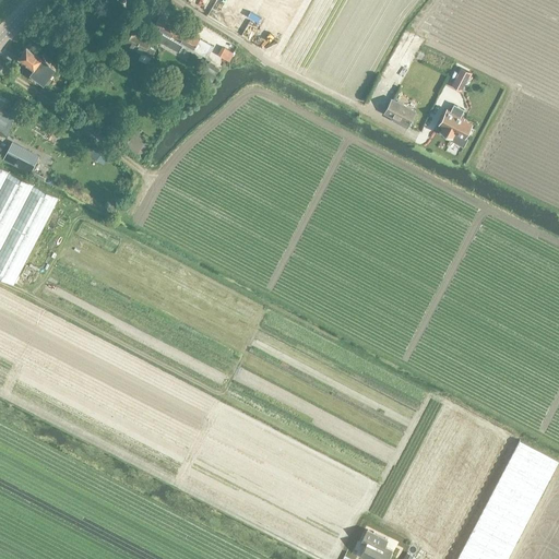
[(156,36),(155,38),(179,51),(183,44),(206,57),(213,47),(199,38),(200,38),(180,27),(182,23),(178,21),(176,24),(158,15),(153,25),(155,26),(151,33),(156,36)]
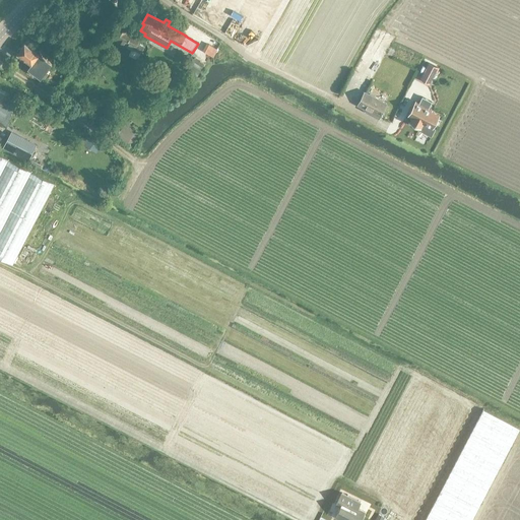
[(140,44),(145,34),(140,30),(130,25),(131,22),(121,17),(110,38),(140,53),(144,46),(140,44)]
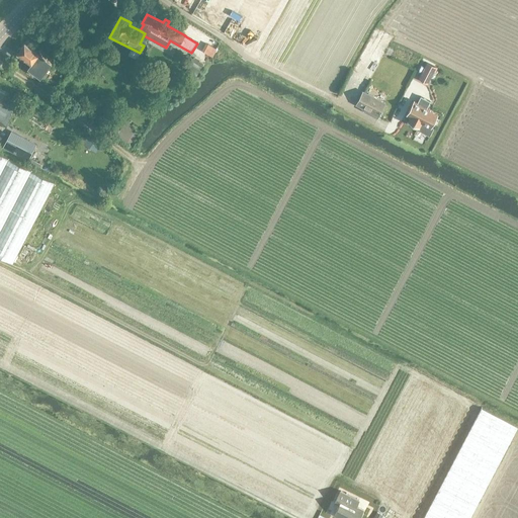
[(30,64),(27,68),(40,78),(52,63),(39,53),(24,41),(16,53),(30,64)]
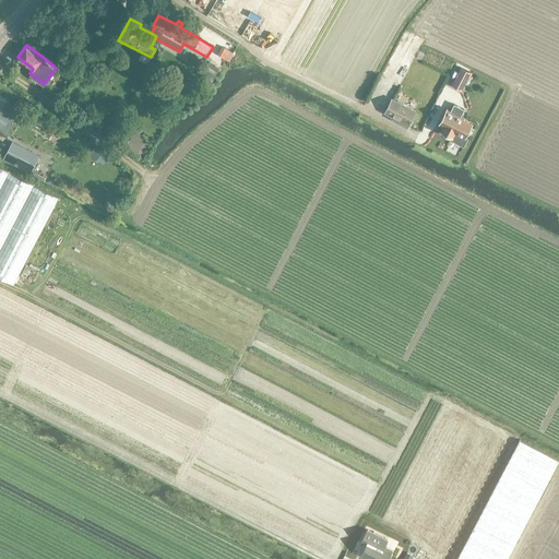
[(234,52),(222,46),(217,55),(229,61),(234,52)]
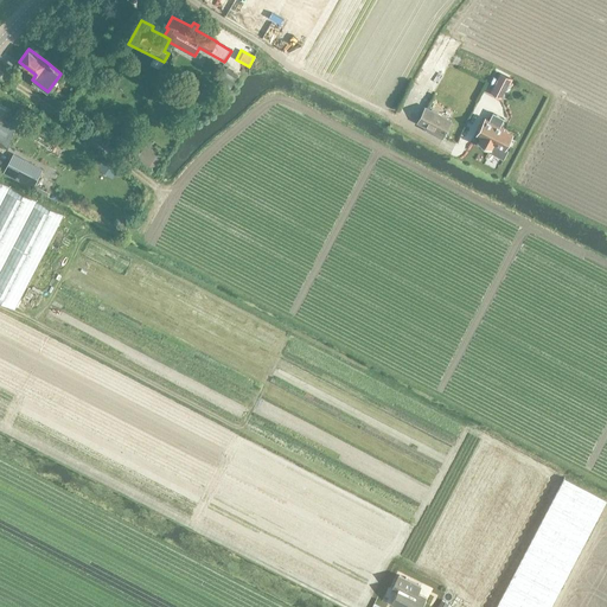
[(238,74),(227,66),(218,83),(229,89),(238,74)]
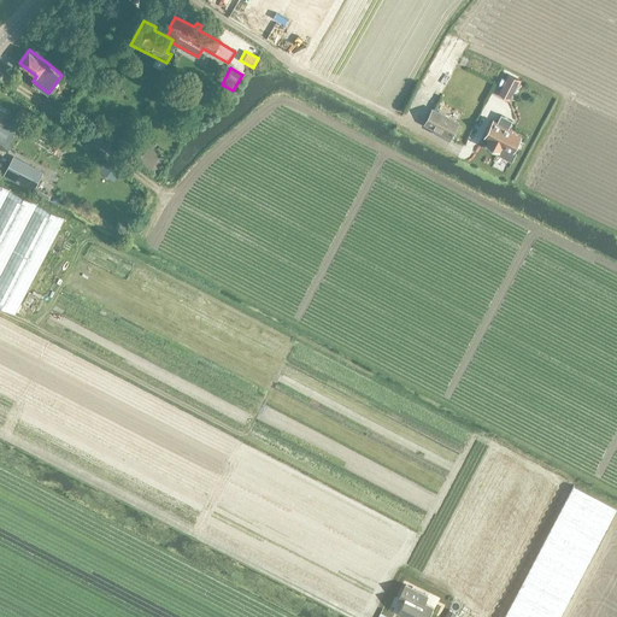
[(509,74),(499,94),(510,99),(519,80),(509,74)]
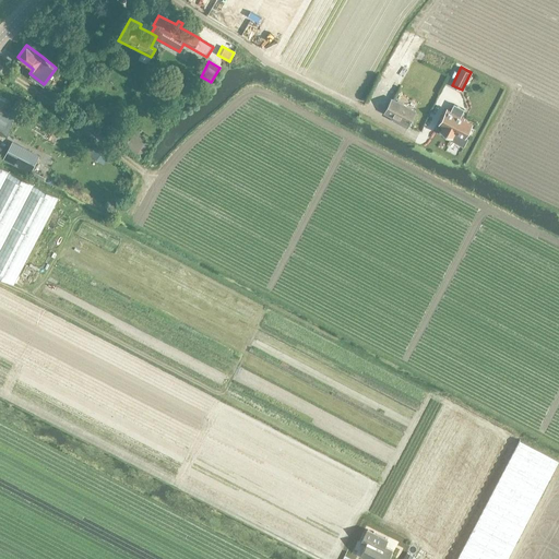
[(408,126),(409,125),(416,110),(391,97),(383,113),(408,126)]
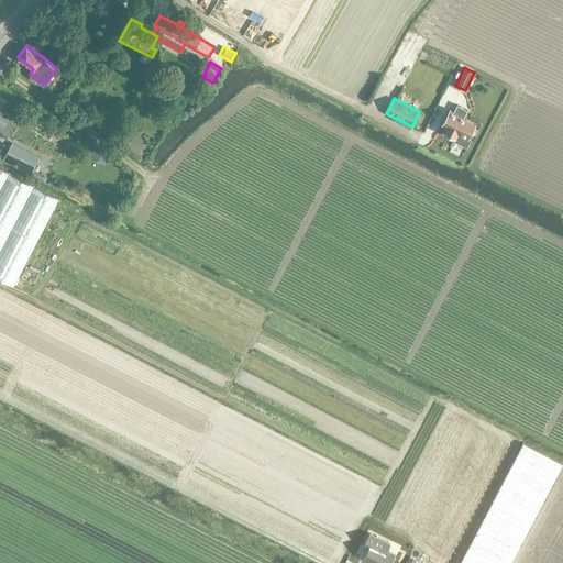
[(0,120),(6,123),(10,114),(0,109),(3,102),(0,100),(0,120)]
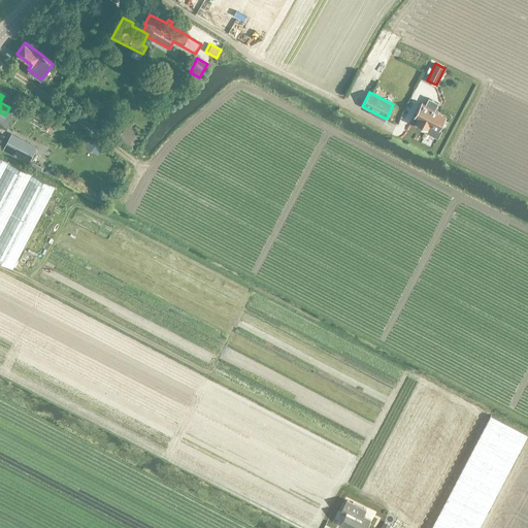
[(418,102),(411,116),(415,118),(413,122),(422,127),(421,130),(433,136),(437,128),(435,127),(441,114),(433,110),(434,109),(431,108),(434,101),(425,96),(422,103),(418,102)]
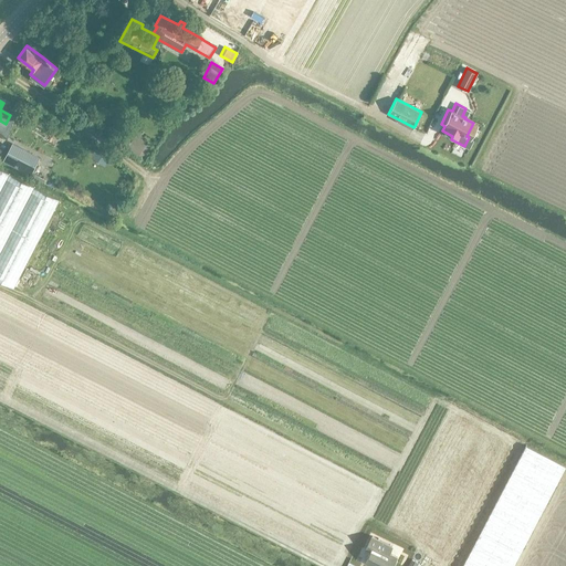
[(40,157),(13,143),(3,160),(31,175),(40,157)]
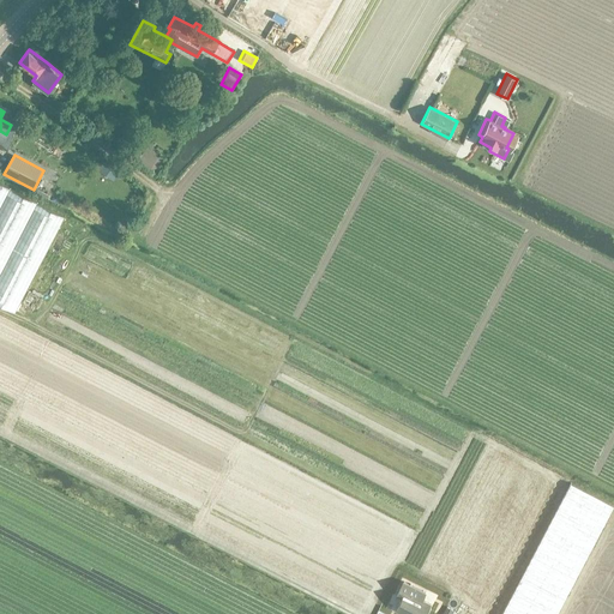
[(97,179),(89,197),(101,203),(109,185),(97,179)]
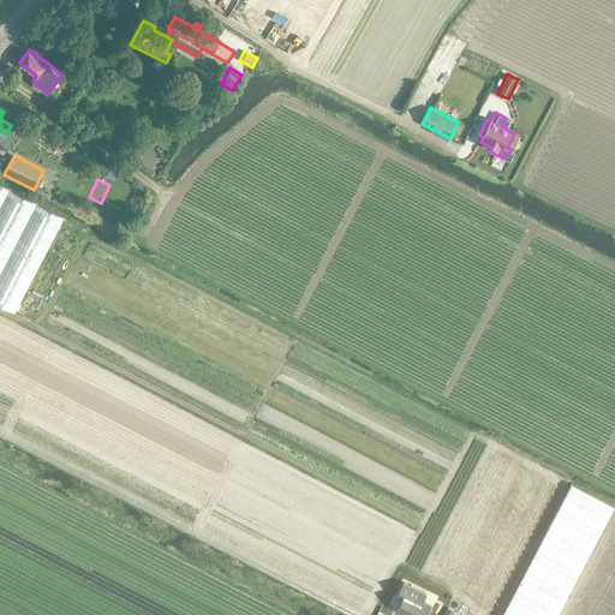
[(0,183),(0,303),(16,311),(65,216),(0,183)]
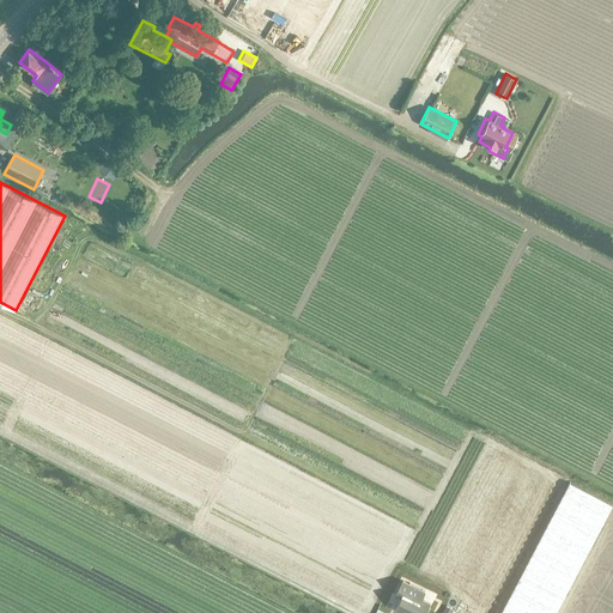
[(554,612),(612,504),(569,483),(499,612),(554,612)]
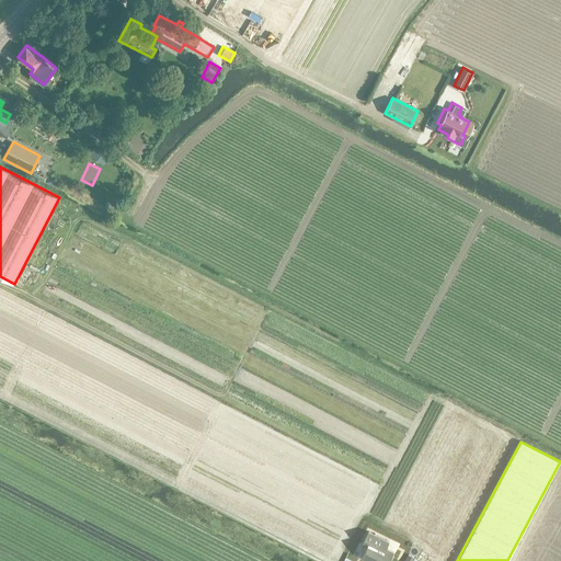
[(368,530),(362,544),(366,547),(361,558),(368,560),(389,560),(395,551),(386,547),(389,540),(368,530)]
